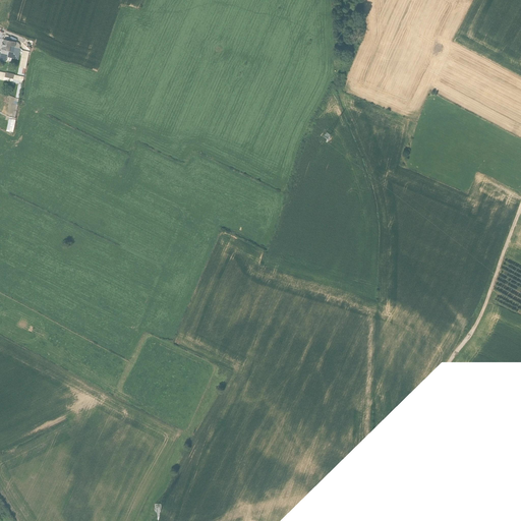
[(9,50),(1,49),(0,53),(0,54),(0,59),(6,60),(7,57),(7,56),(16,58),(17,57),(18,57),(20,48),(19,47),(15,46),(16,42),(8,38),(7,40),(11,41),(9,50)]
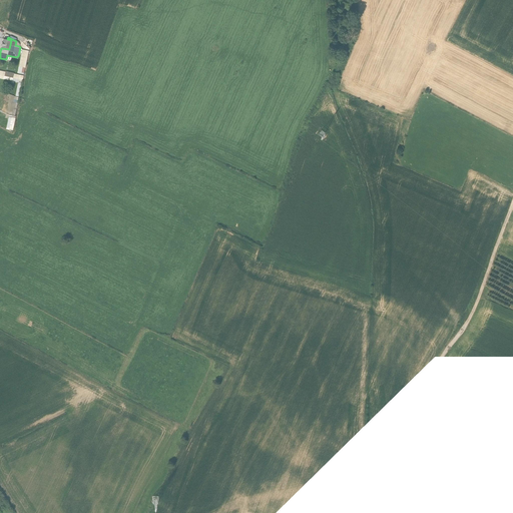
[(11,40),(7,39),(3,38),(1,48),(9,49),(11,40)]
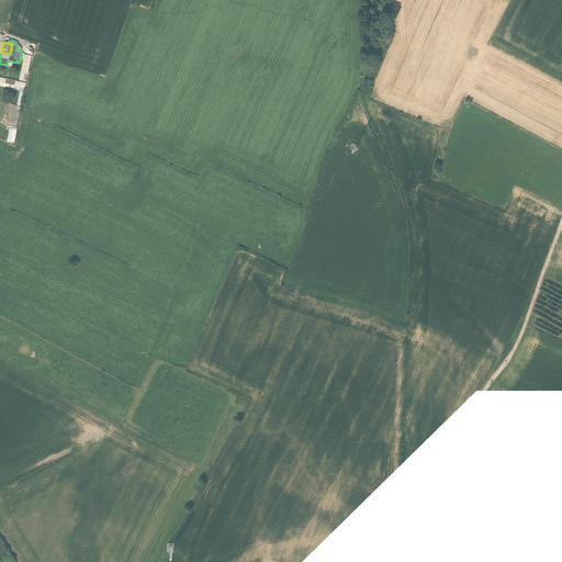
[(20,71),(19,77),(26,79),(27,74),(32,55),(24,53),(20,71)]
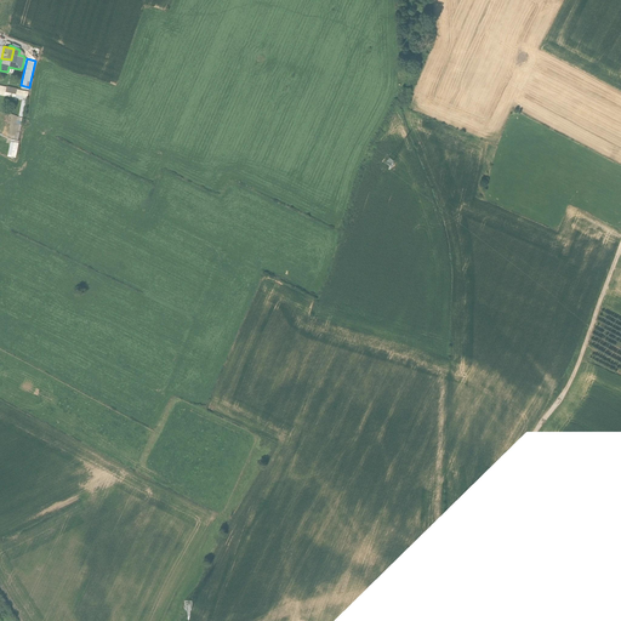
[(0,84),(0,93),(27,100),(28,90),(0,84)]
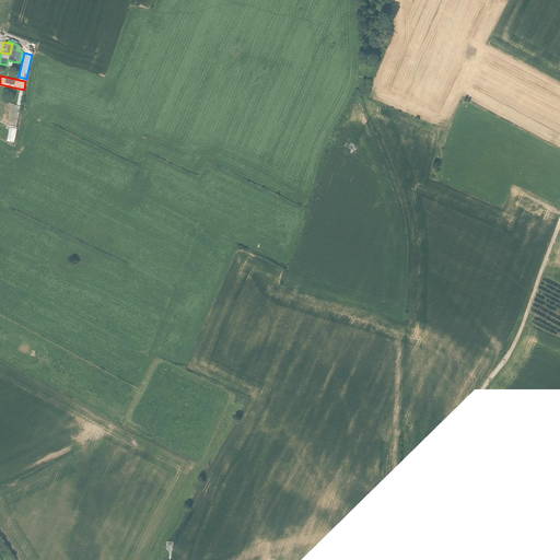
[(20,108),(15,107),(14,111),(9,109),(7,121),(11,123),(10,125),(13,125),(15,111),(20,112),(20,108)]
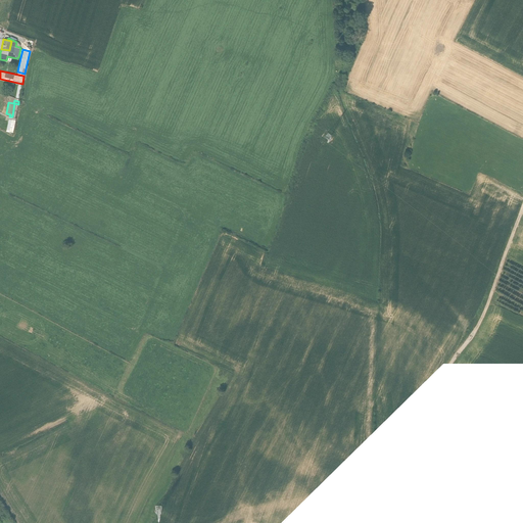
[(8,120),(15,121),(16,119),(15,119),(18,104),(14,103),(12,116),(9,116),(8,120)]
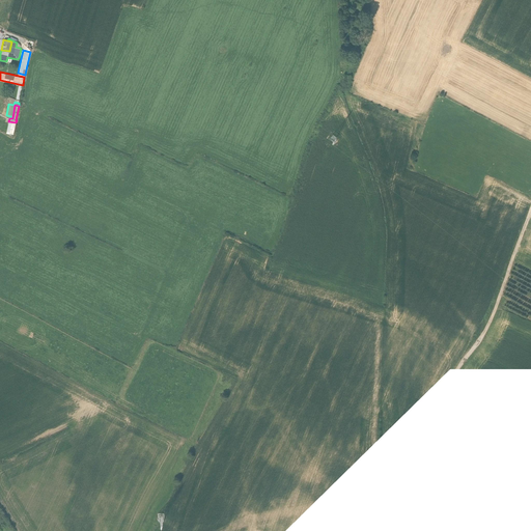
[(16,122),(8,121),(6,134),(14,136),(16,122)]
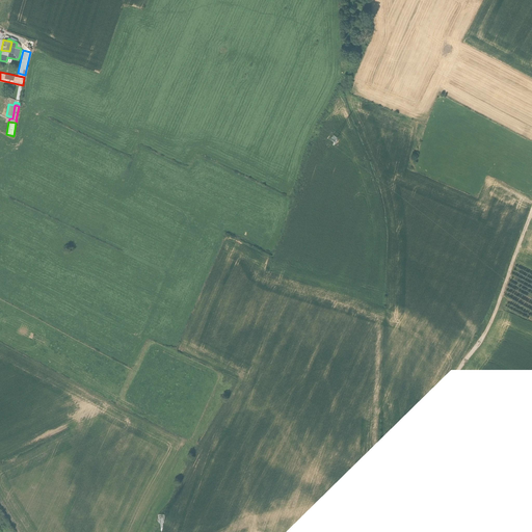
[(507,296),(515,300),(517,297),(514,295),(516,291),(511,288),(507,296)]
